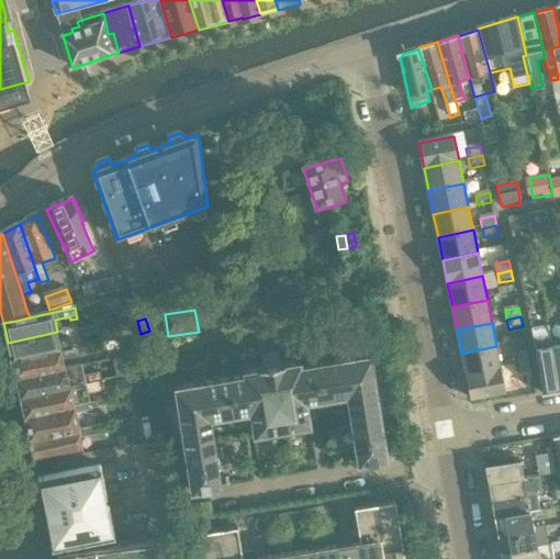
[(57,332),(8,343),(12,362),(42,355),(82,347),(78,327),(57,332)]
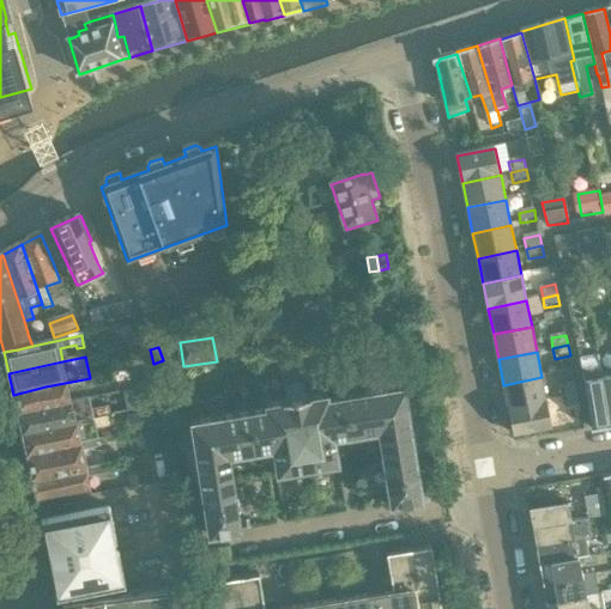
[(610,414),(604,379),(600,357),(581,360),(593,431),(610,428),(610,414)]
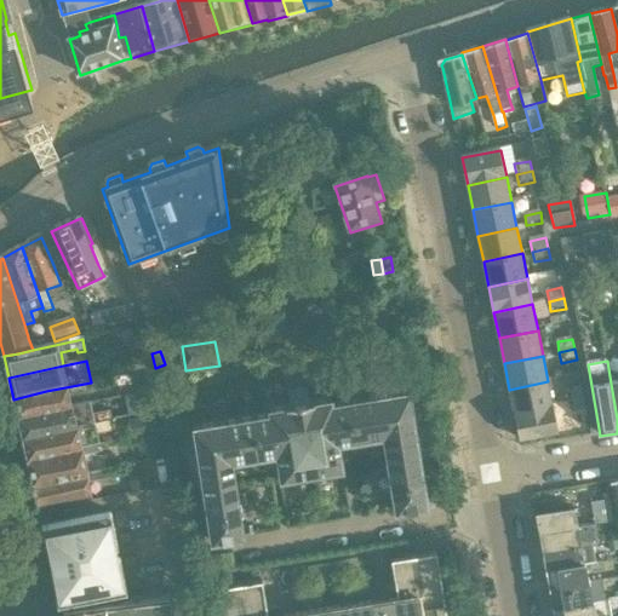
[(169,379),(165,364),(155,368),(160,381),(169,379)]
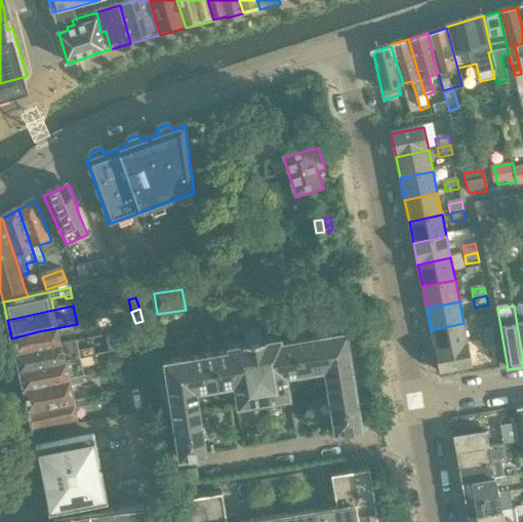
[(39,331),(11,338),(15,356),(63,346),(61,337),(75,335),(75,334),(99,329),(98,326),(97,320),(77,324),(39,331)]
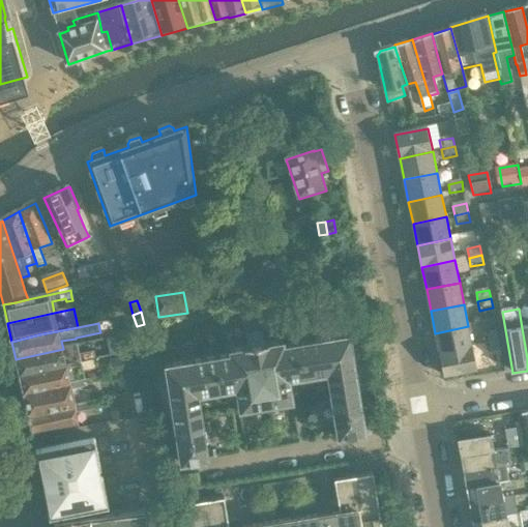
[(435,333),(440,354),(473,348),(468,326),(435,333)]
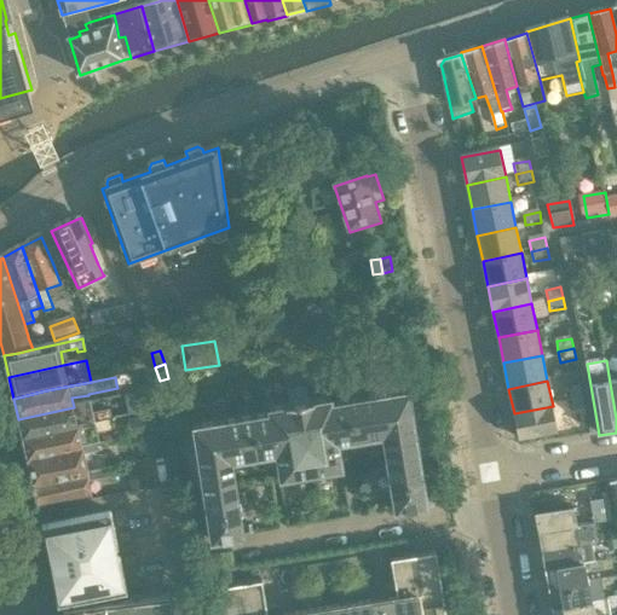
[(566,393),(569,402),(584,400),(582,389),(566,393)]
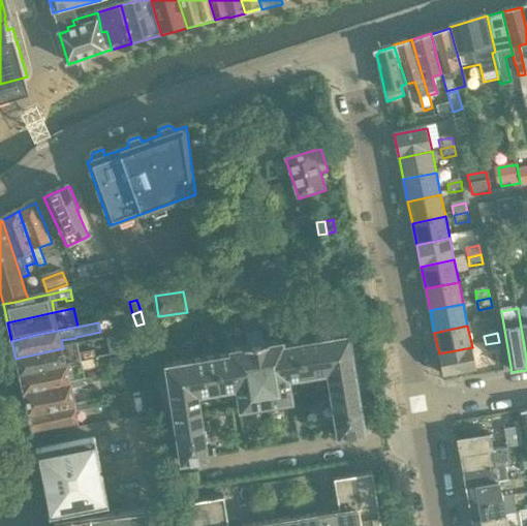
[(230,354),(191,361),(165,365),(181,464),(209,460),(198,396),(237,389),(240,410),(293,402),(289,380),(328,374),(337,438),(365,433),(349,334),(323,338),(323,339),(284,345),(283,341),(268,344),(268,343),(245,347),(245,348),(229,350),(230,354)]
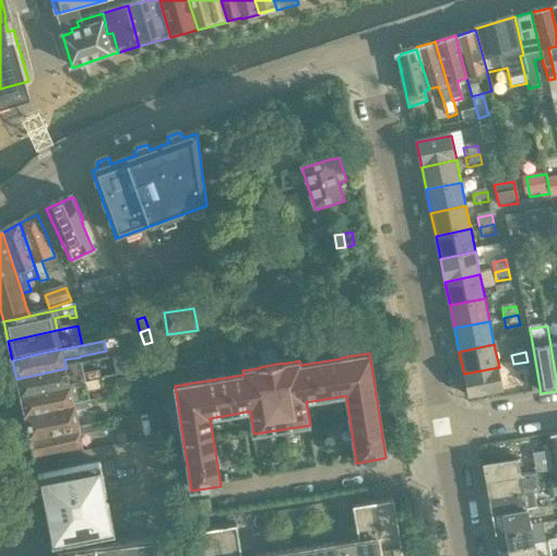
[(528,362),(513,364),(516,374),(529,370),(528,362)]
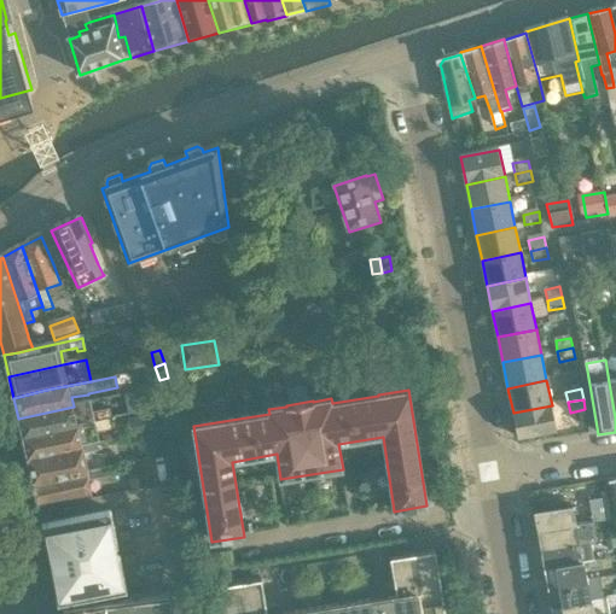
[(74,407),(18,419),(23,439),(96,425),(97,424),(110,421),(109,415),(94,417),(93,416),(91,403),(74,407)]
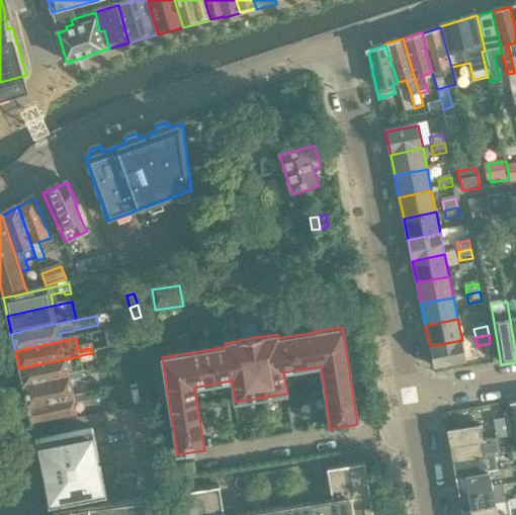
[(462,340),(430,346),(434,369),(466,362),(462,340)]
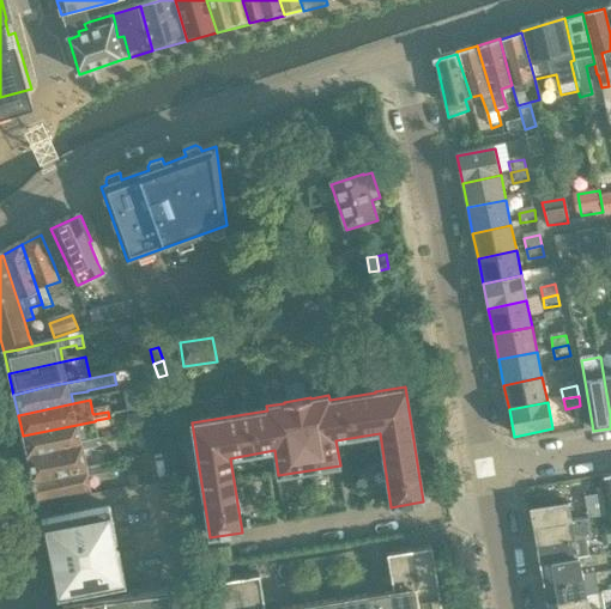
[(95,421),(23,436),(28,456),(82,444),(95,442),(101,440),(96,420),(95,421)]
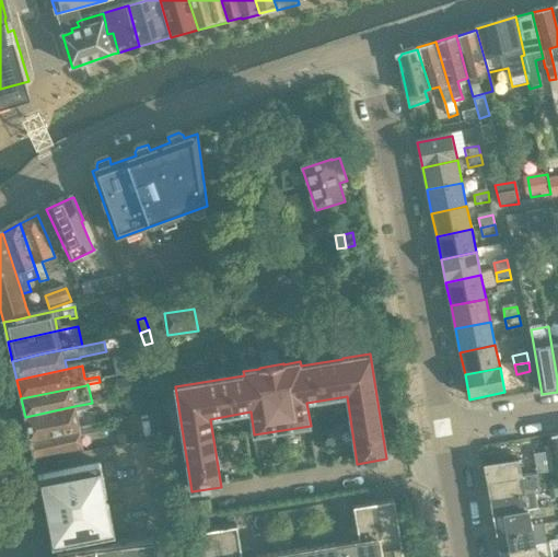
[(74,406),(25,417),(31,440),(80,430),(76,414),(89,412),(86,404),(74,406)]
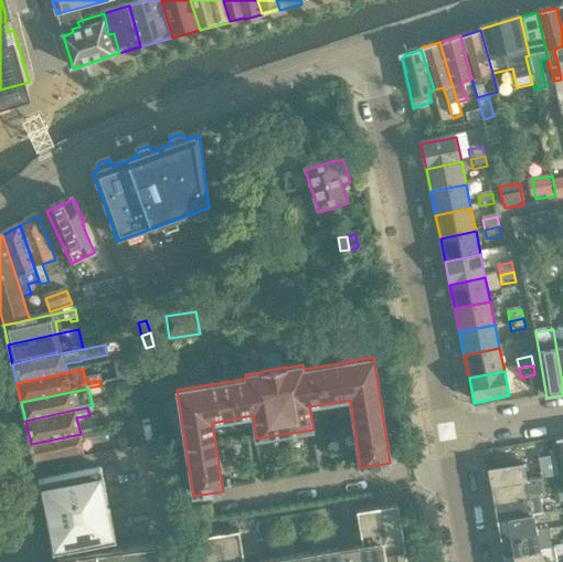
[(81,434),(31,444),(35,465),(85,455),(83,443),(101,438),(98,430),(81,434)]
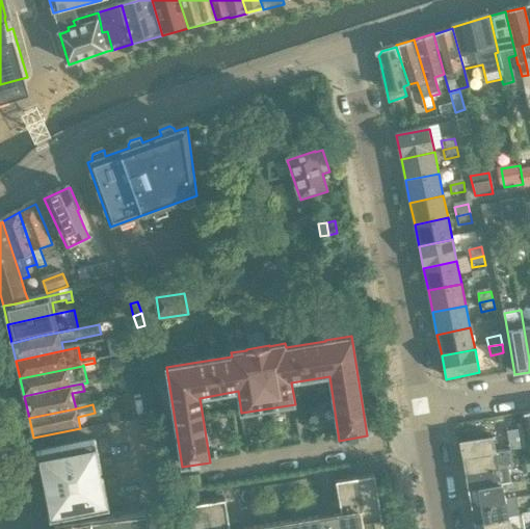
[(493,438),(458,443),(461,460),(496,454),(494,447),(493,438)]
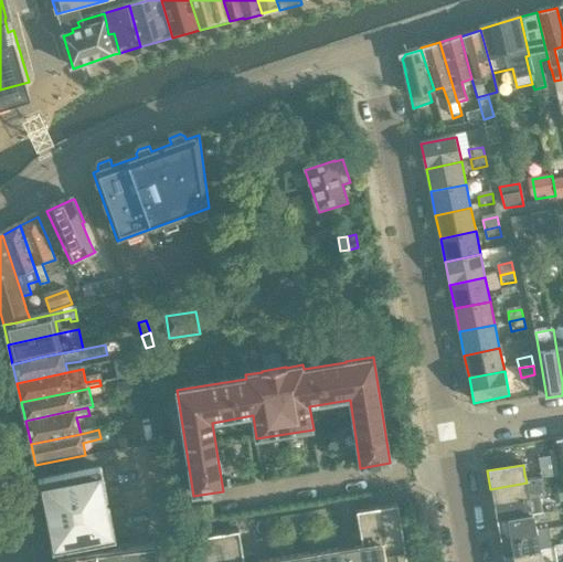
[(46,522),(53,554),(116,542),(109,510),(106,511),(104,501),(108,501),(102,469),(39,481),(45,513),(49,513),(51,522),(46,522)]
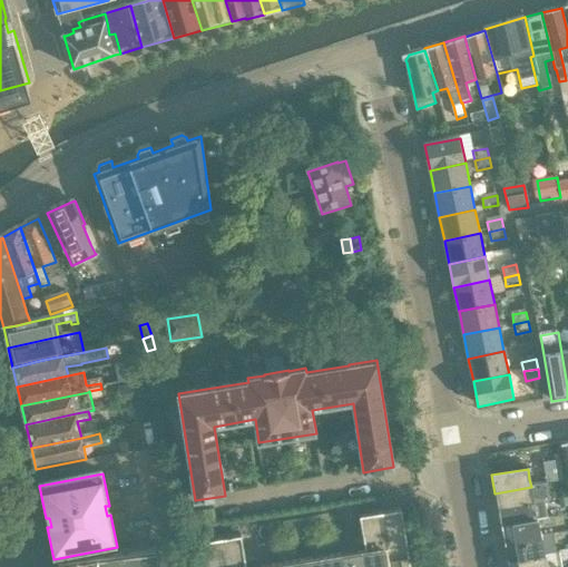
[(531,487),(495,494),(498,509),(545,501),(549,501),(546,485),(531,487)]
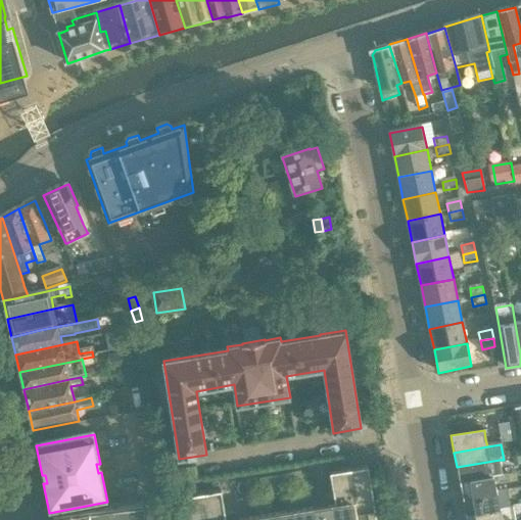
[(500,460),(457,467),(460,483),(503,476),(502,469),(500,460)]
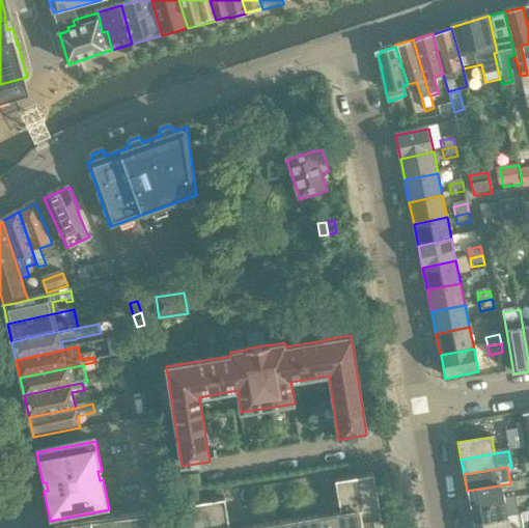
[(201,483),(200,475),(188,477),(189,485),(191,494),(203,492),(201,483)]
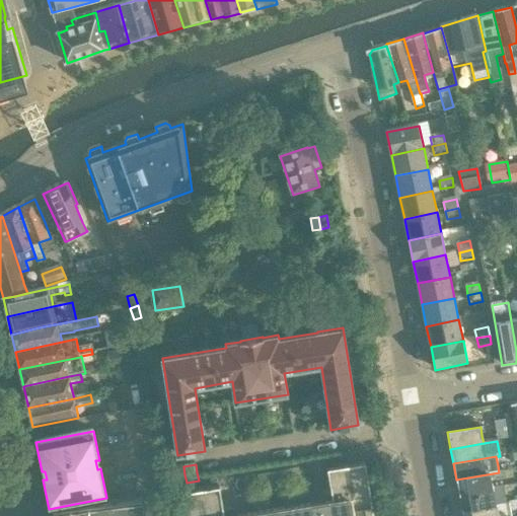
[(171,468),(173,476),(174,485),(187,483),(185,474),(183,466),(171,468)]
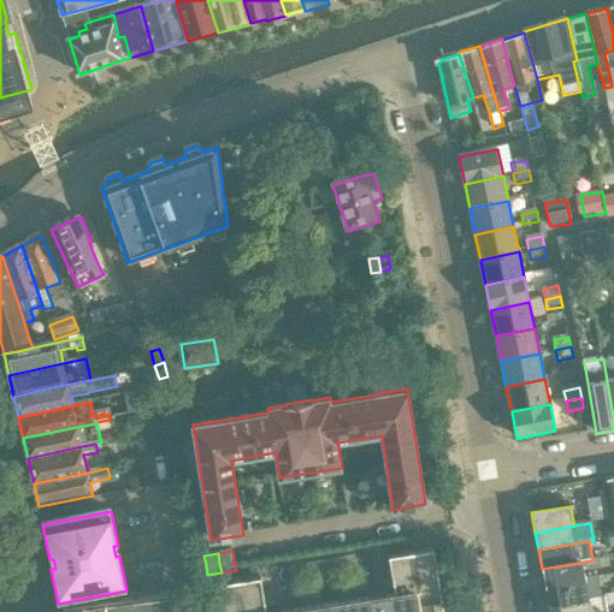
[(444,611),(435,553),(390,559),(395,588),(384,589),(385,599),(303,611),(278,611),(277,606),(266,607),(261,580),(217,587),(220,611),(444,611)]
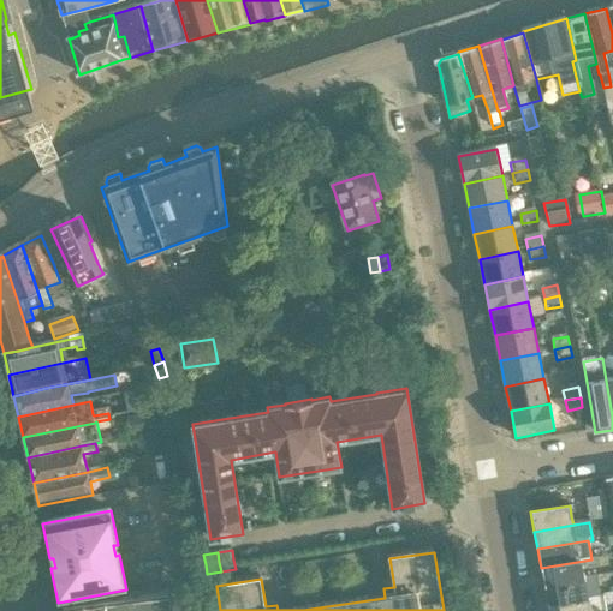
[(591,559),(541,568),(543,586),(584,579),(583,570),(600,568),(597,558),(591,559)]
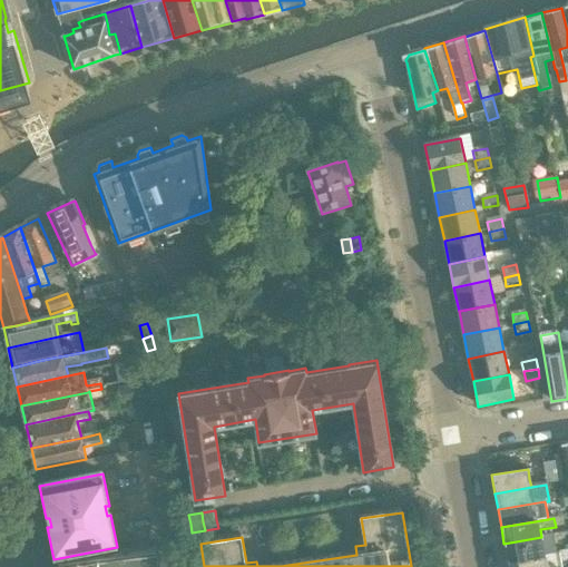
[(541,537),(503,544),(507,561),(556,553),(552,537),(541,538),(541,537)]
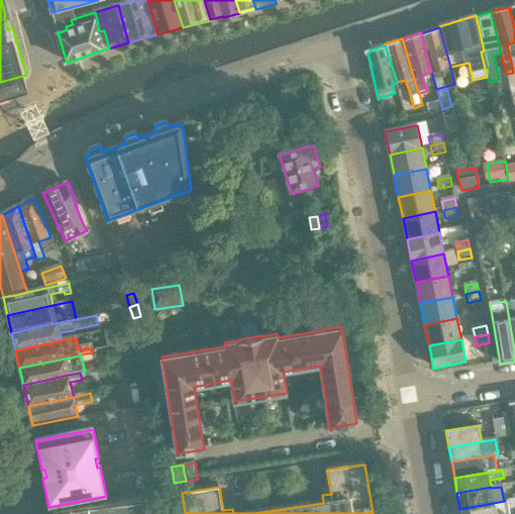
[(145,513),(143,496),(142,496),(142,499),(55,511),(55,513),(145,513)]
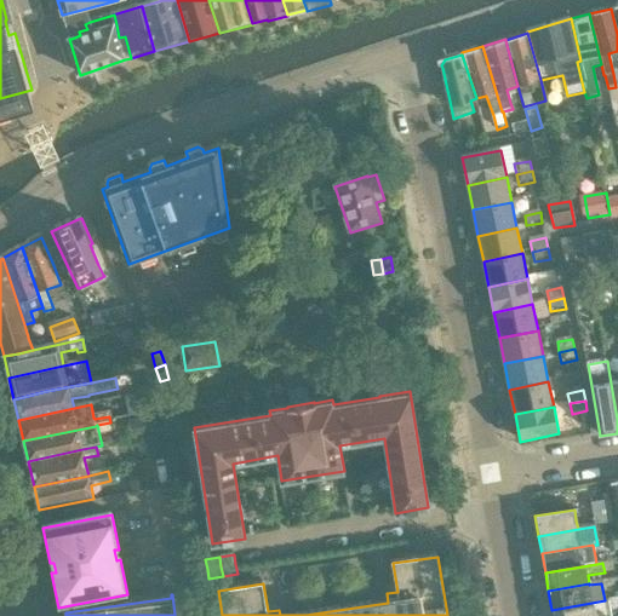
[(605,600),(551,610),(553,615),(610,615),(607,600),(605,600)]
